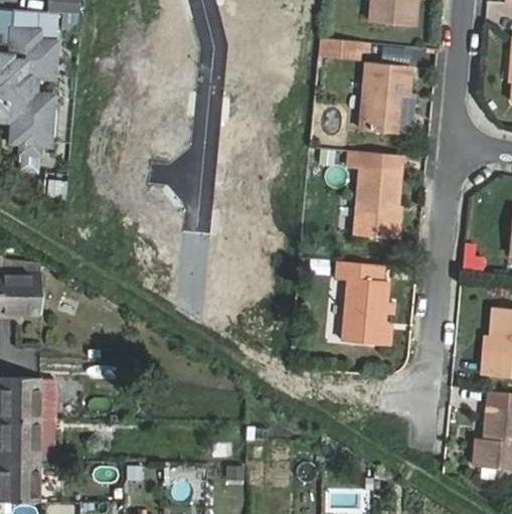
[(75,0),(45,0),(45,13),(49,13),(75,15),(75,0)]
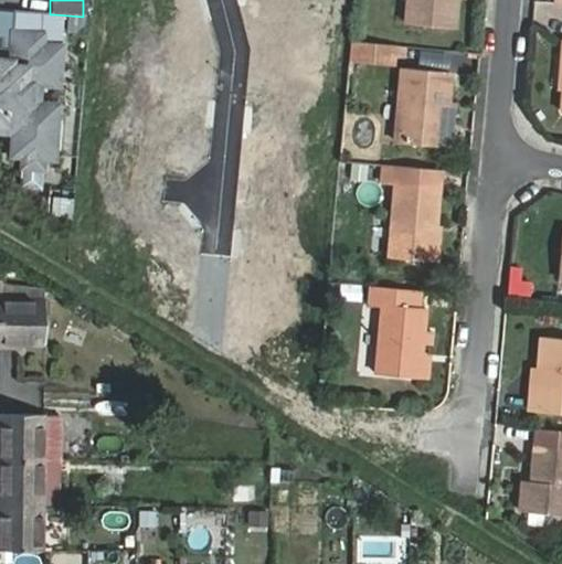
[(406,0),(404,25),(452,30),(454,0),(406,0)]
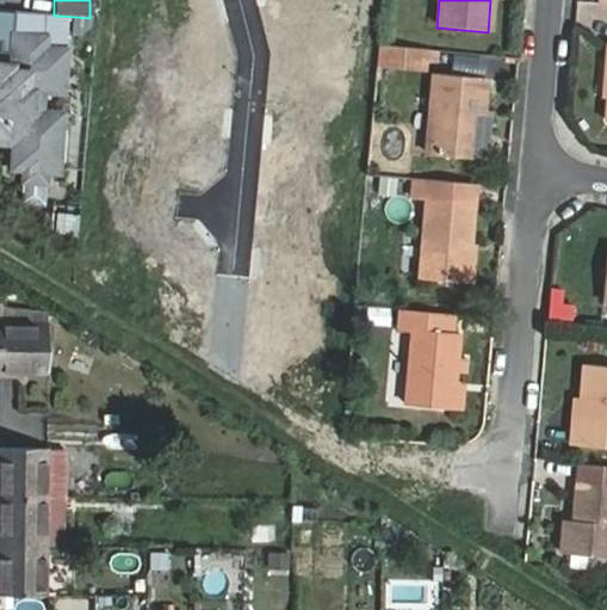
[(59,16),(54,16),(14,12),(12,37),(43,39),(42,50),(64,51),(66,39),(56,39),(59,16)]
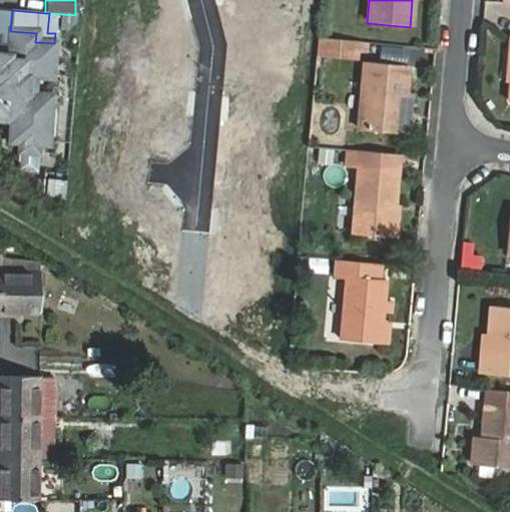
[(295,35),(297,14),(266,11),(264,32),(295,35)]
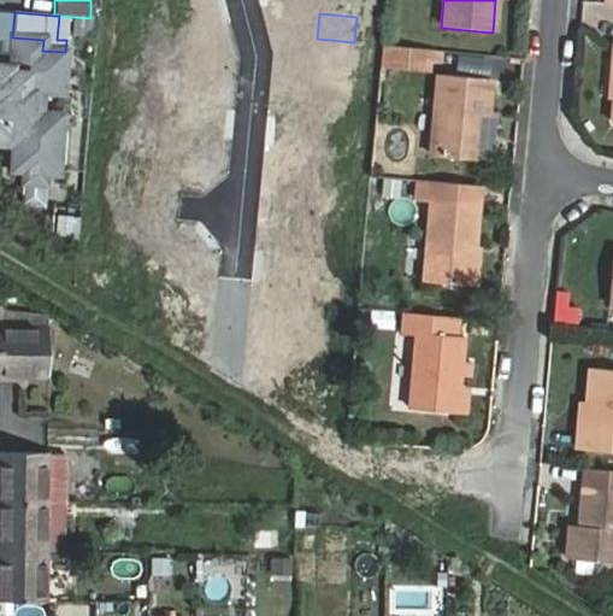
[(12,37),(11,58),(42,60),(42,51),(43,40),(12,37)]
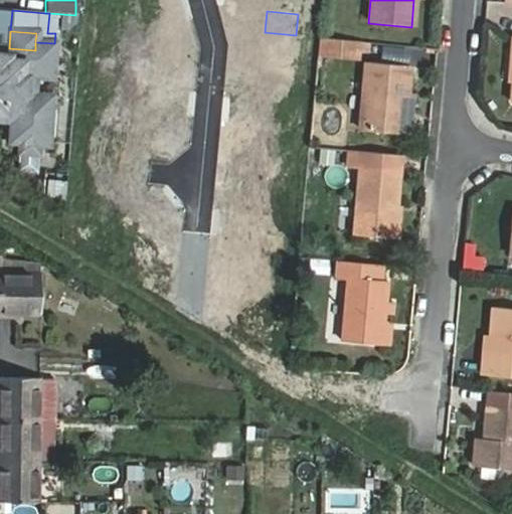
[(337,55),(339,39),(317,37),(315,53),(337,55)]
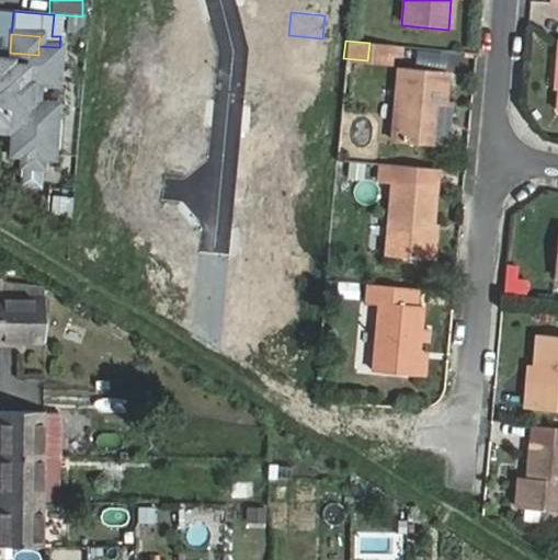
[(388,45),(369,43),(367,60),(386,63),(388,45)]
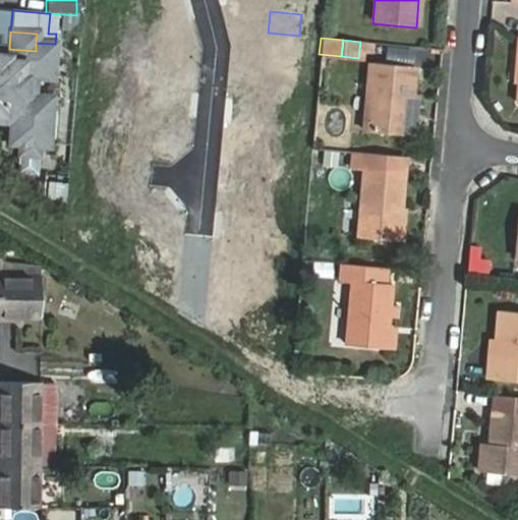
[(9,49),(0,48),(0,114),(4,115),(4,123),(10,123),(8,145),(18,146),(36,147),(47,148),(51,99),(33,97),(34,78),(52,79),(55,44),(36,43),(36,51),(9,49)]
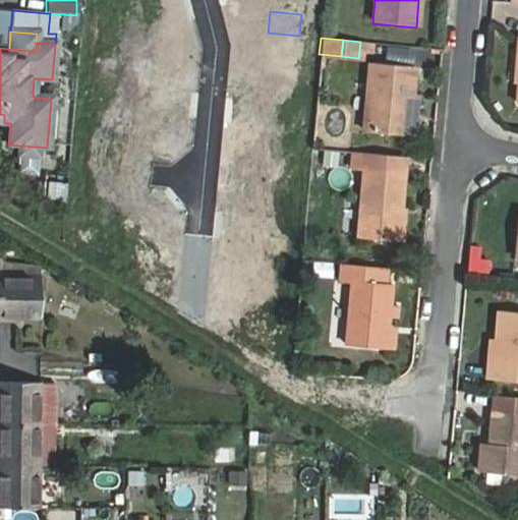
[(413,67),(368,64),(362,131),(412,135),(413,120),(408,120),(413,67)]
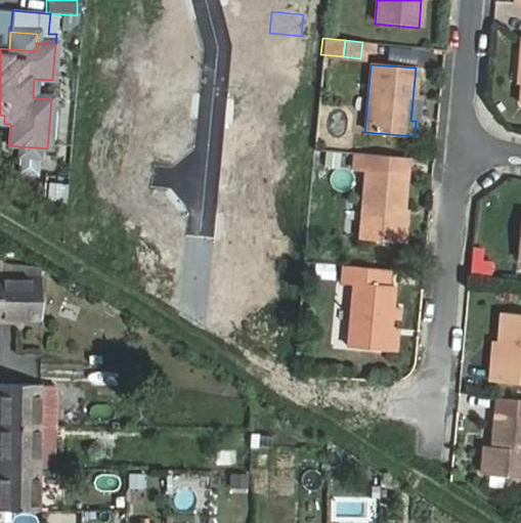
[(36,147),(18,146),(16,175),(34,177),(36,147)]
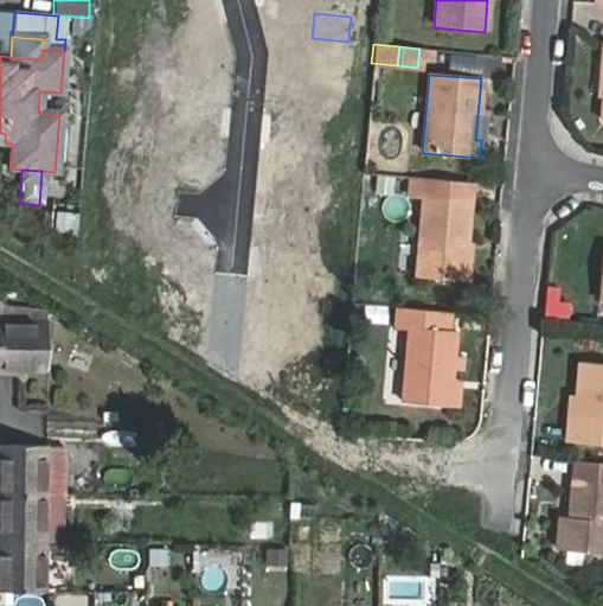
[(422,198),(415,278),(462,282),(469,202),(422,198)]
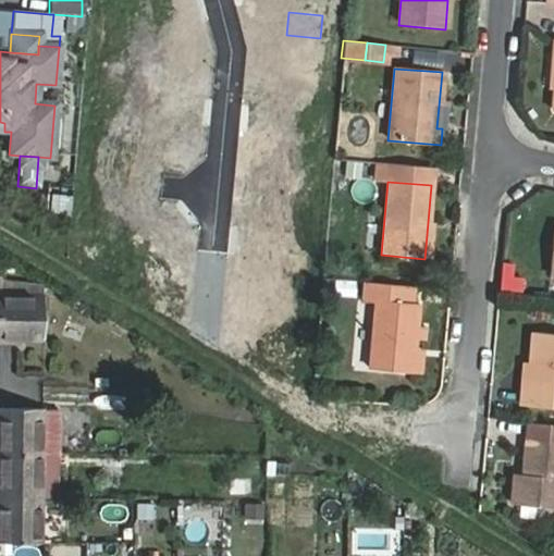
[(0,298),(41,298),(41,287),(0,281),(0,298)]
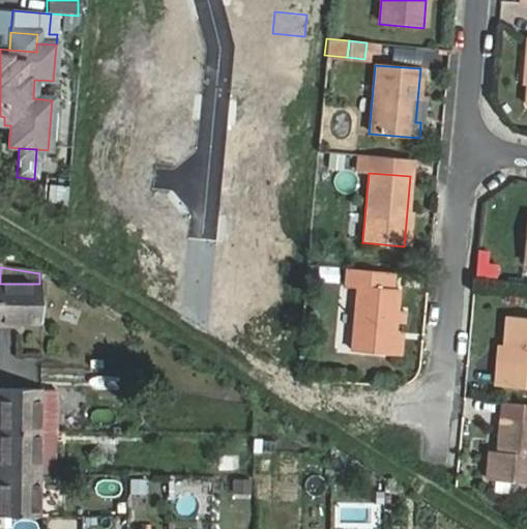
[(397,292),(390,292),(392,273),(345,269),(344,287),(355,289),(350,352),(390,355),(393,324),(401,324),(402,312),(394,311),(397,292)]
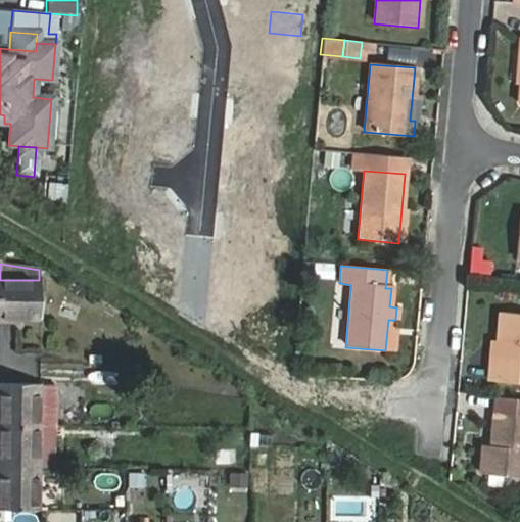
[(16,320),(39,320),(39,280),(0,280),(0,322),(13,322),(16,322),(16,320)]
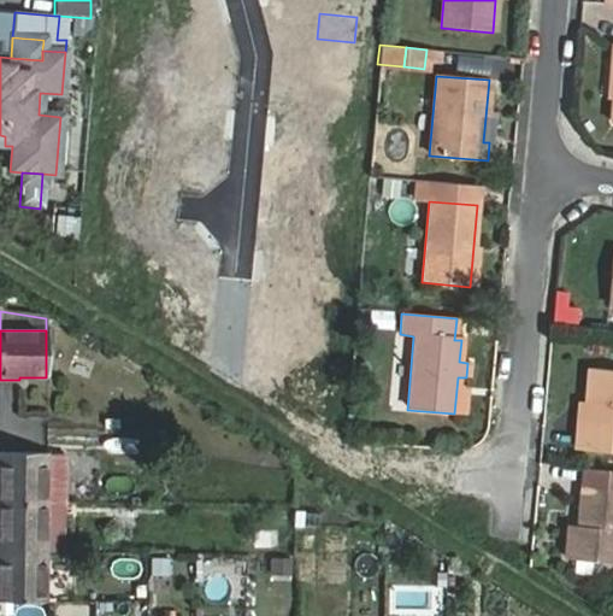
[(612,370),(588,369),(585,402),(582,432),(577,432),(575,450),(612,452),(612,370)]
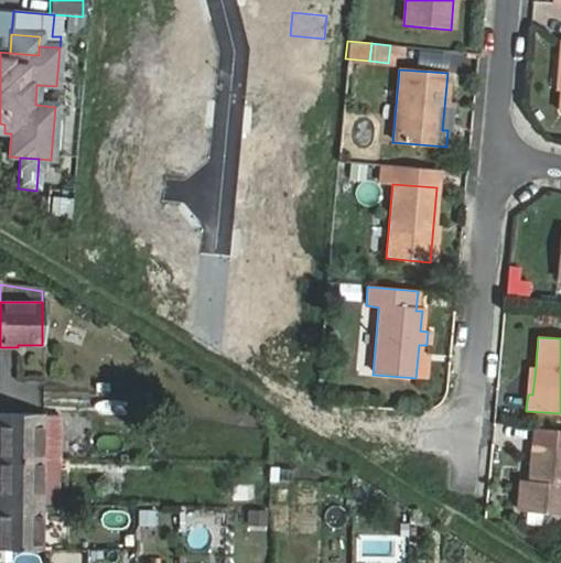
[(0,459),(55,461),(56,417),(0,414),(0,459)]
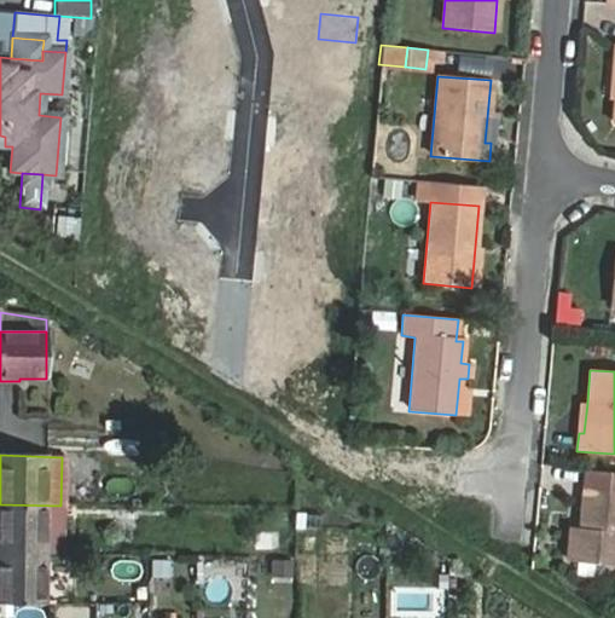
[(614,472),(584,469),(580,510),(585,510),(584,529),(569,527),(566,560),(614,565),(614,556),(614,472)]
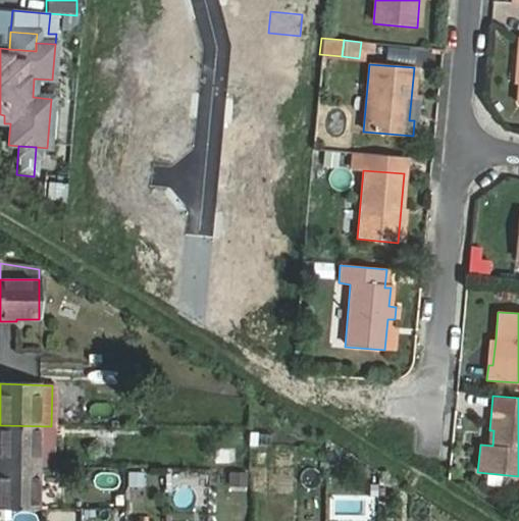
[(289,422),(282,431),(300,440),(305,430),(289,422)]
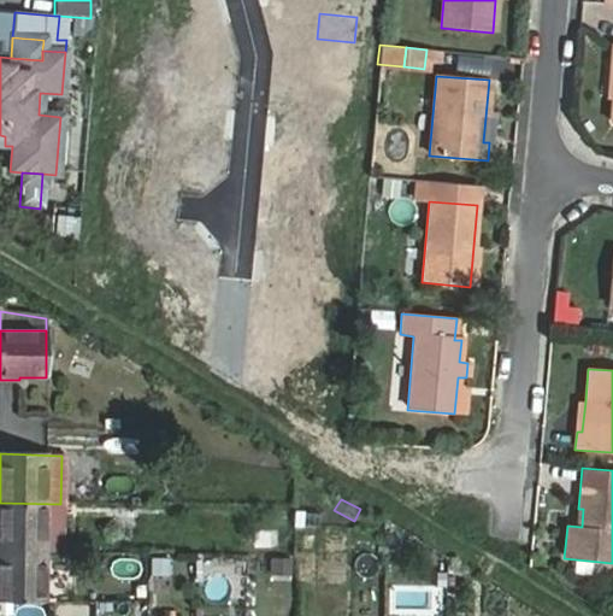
[(60,504),(0,503),(0,551),(43,553),(59,553),(60,504)]
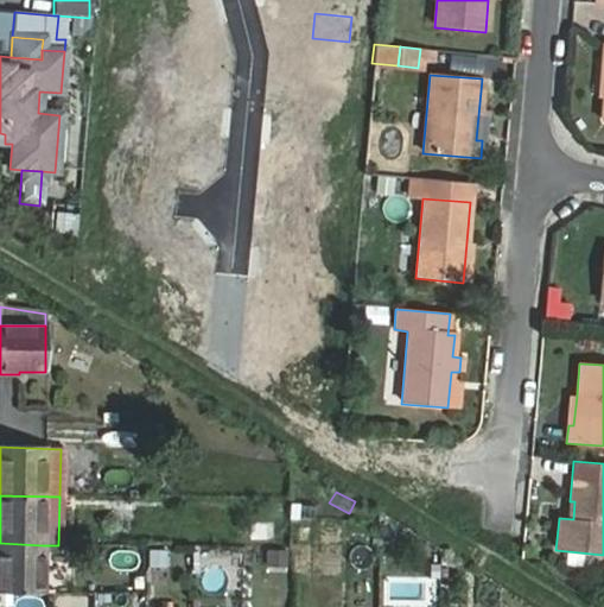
[(393,528),(381,528),(381,551),(393,551),(393,528)]
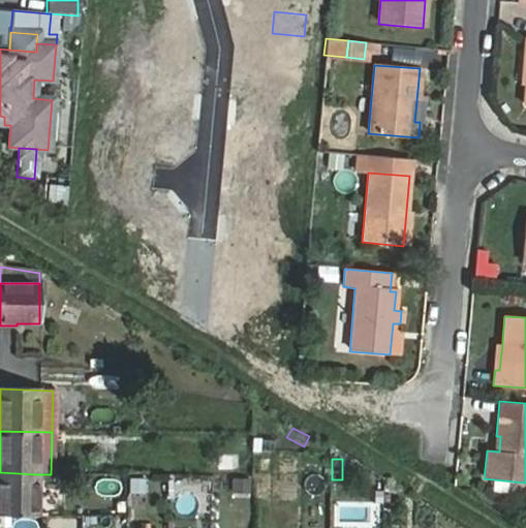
[(0,515),(36,516),(37,474),(0,472),(0,515)]
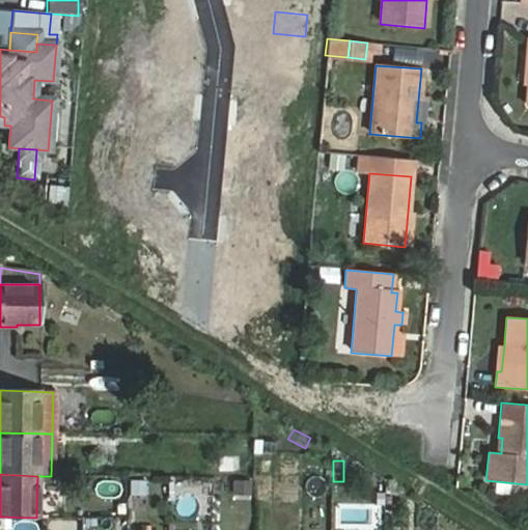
[(141,478),(127,477),(126,496),(140,496),(141,478)]
